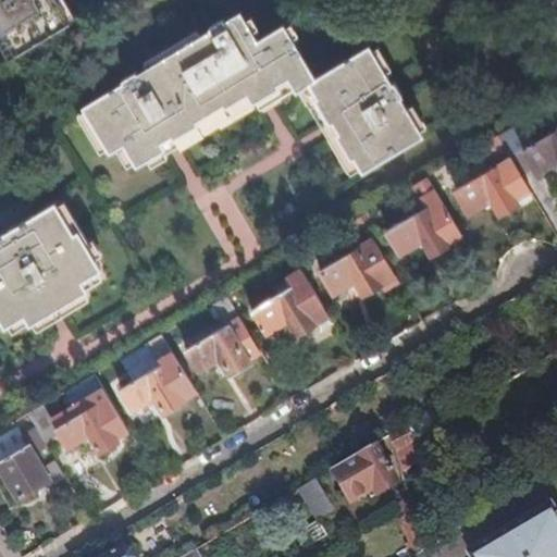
[(0,0),(0,34),(13,57),(49,35),(67,24),(53,0),(0,0)]
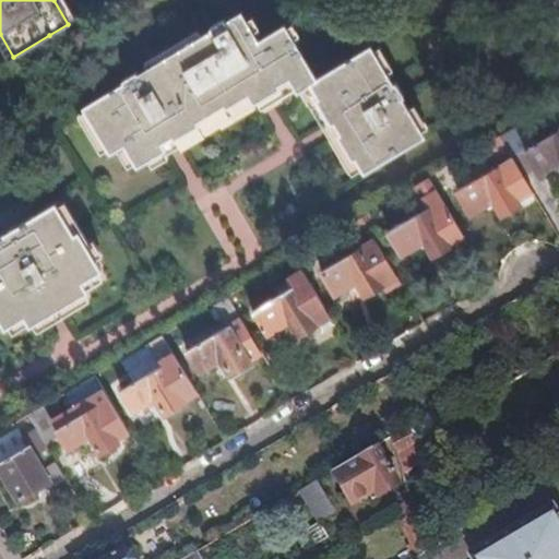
[(394,82),(392,83),(369,45),(317,76),(285,24),(259,39),(241,12),(227,21),(225,18),(210,27),(212,31),(139,74),(138,72),(123,80),(125,83),(85,107),(111,152),(126,144),(139,165),(167,149),(163,143),(175,135),(176,138),(201,123),(199,120),(226,104),(228,107),(251,93),(256,102),(282,86),(281,84),(290,79),(297,90),(310,83),(318,96),(314,98),(330,122),(332,121),(340,133),(336,135),(351,158),(354,157),(363,173),(424,135),(401,98),(403,97),(394,82)]
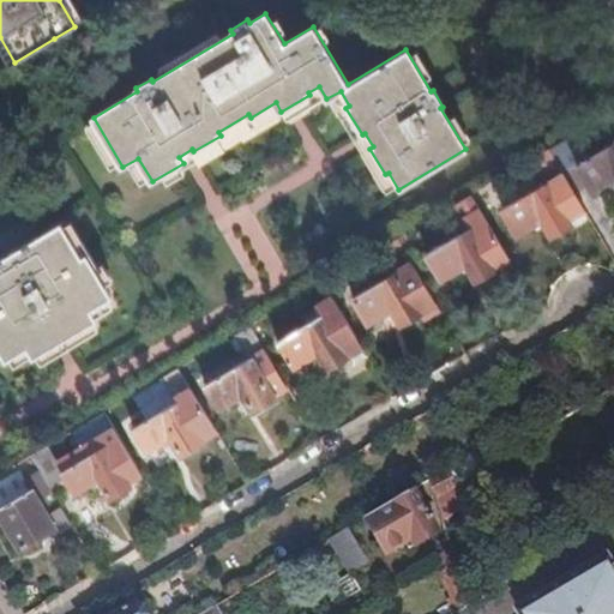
[(0,146),(11,140),(0,121),(0,146)]
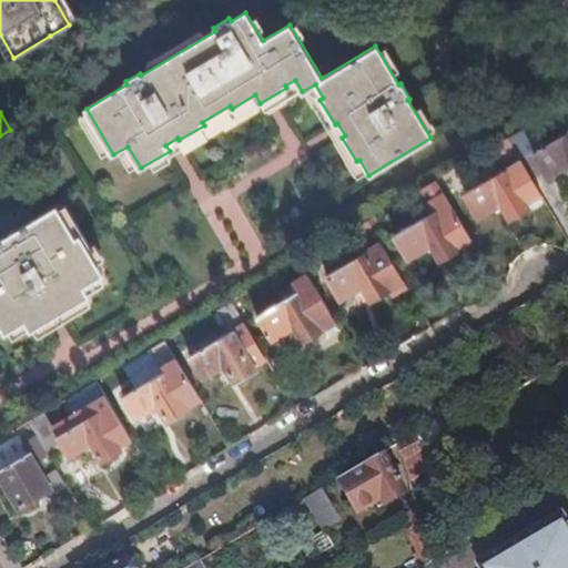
[(530,122),(507,135),(514,150),(531,179),(544,171),(546,175),(567,162),(567,131),(544,145),(530,122)]
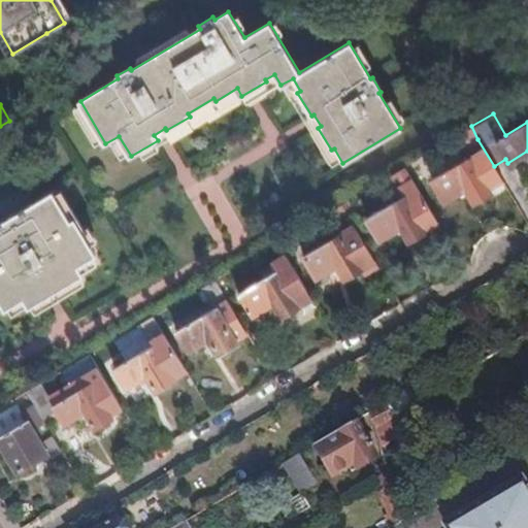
[(477,139),(471,126),(443,142),(451,154),(477,139)]
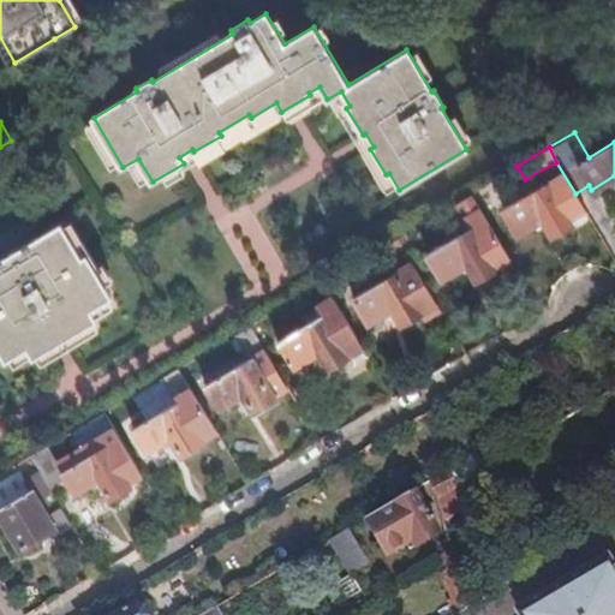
[(471,193),(483,214),(500,243),(541,219),(550,237),(571,225),(547,183),(508,207),(494,180),(471,193)]
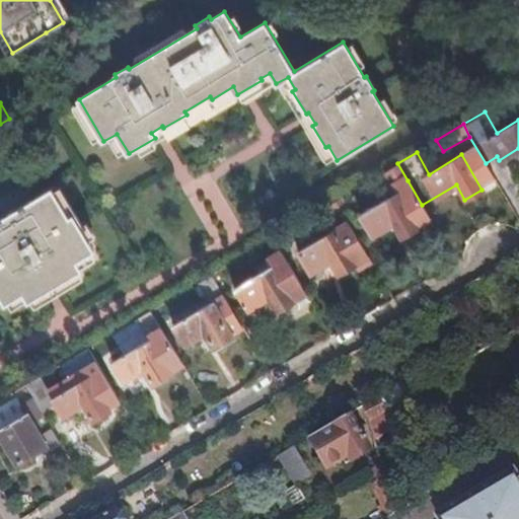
[(389,168),(399,186),(408,180),(397,163),(389,168)]
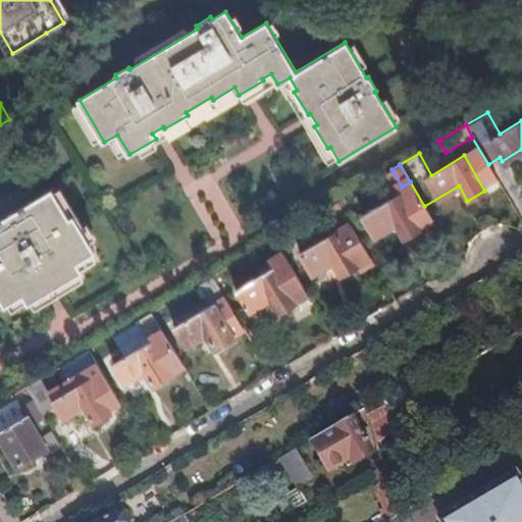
[(72,216),(69,218),(52,191),(0,220),(0,298),(4,305),(22,296),(27,303),(82,272),(76,263),(94,252),(72,216)]
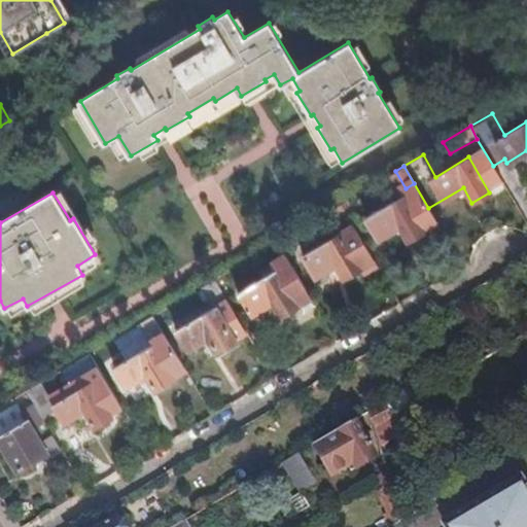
[(407,240),(425,230),(405,195),(365,217),(378,239),(399,226),(407,240)]
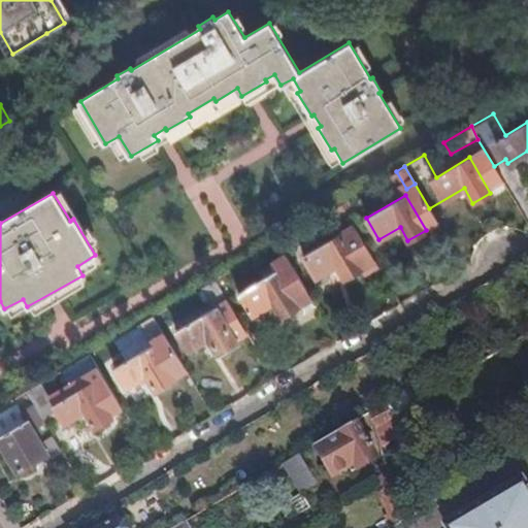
[(333,208),(343,226),(351,222),(340,204),(333,208)]
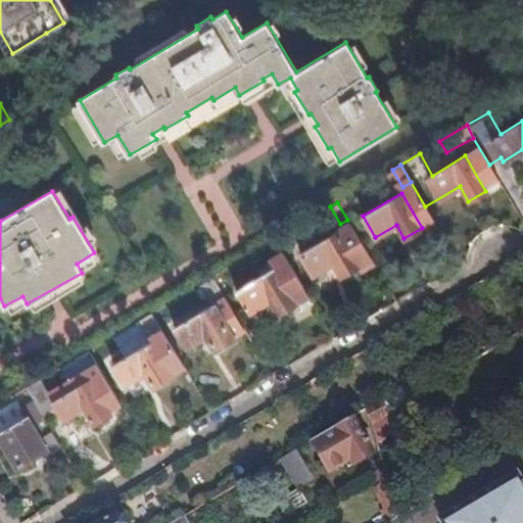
[(358,267),(361,272),(374,264),(350,224),(300,253),(313,274),(332,262),(341,276),(358,267)]
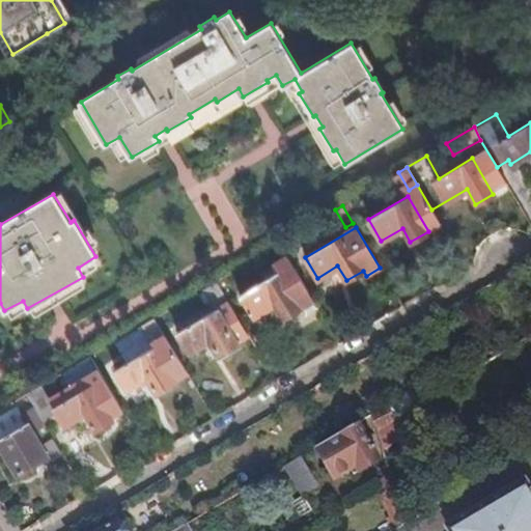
[(280,317),(312,299),(309,292),(286,256),(272,266),(277,273),(253,286),(248,279),(239,284),(243,292),(240,295),(252,315),(272,304),(280,317)]
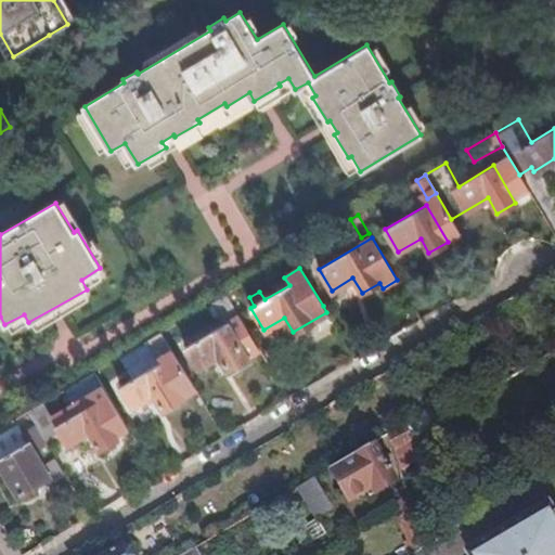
[(248,361),(229,327),(242,320),(227,293),(210,302),(224,325),(186,348),(197,368),(219,355),(230,372),(248,361)]
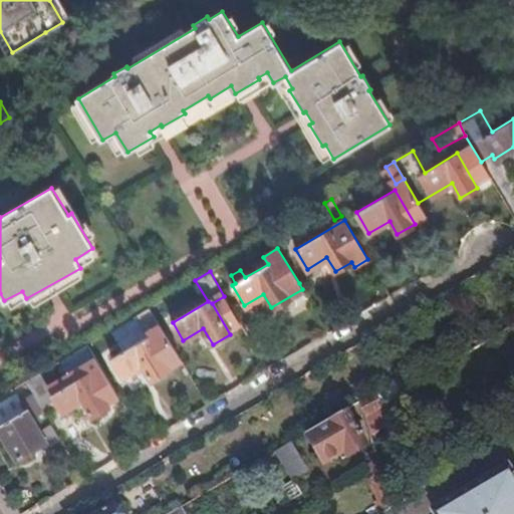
[(149,307),(140,312),(153,334),(162,329),(149,307)]
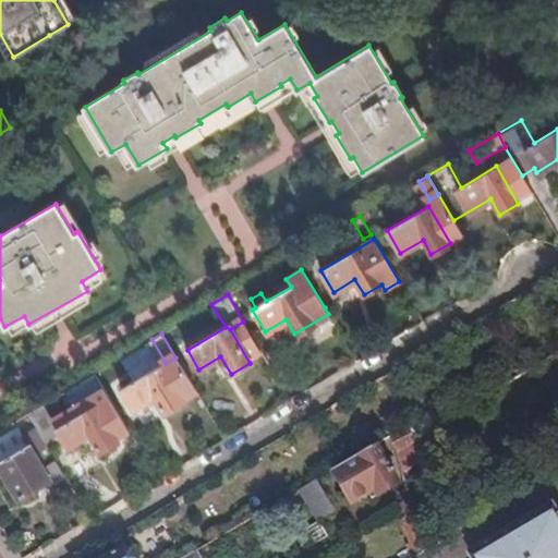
[(165,412),(183,401),(161,364),(121,388),(133,409),(155,396),(165,412)]
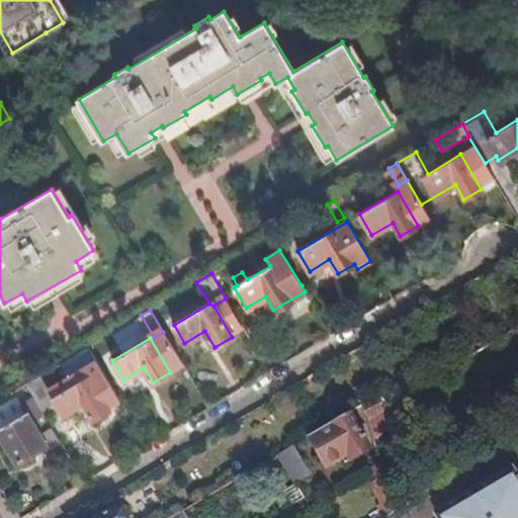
[(39,375),(26,383),(34,396),(44,411),(56,404),(63,415),(83,404),(92,419),(110,409),(108,406),(120,400),(96,360),(48,389),(39,375)]
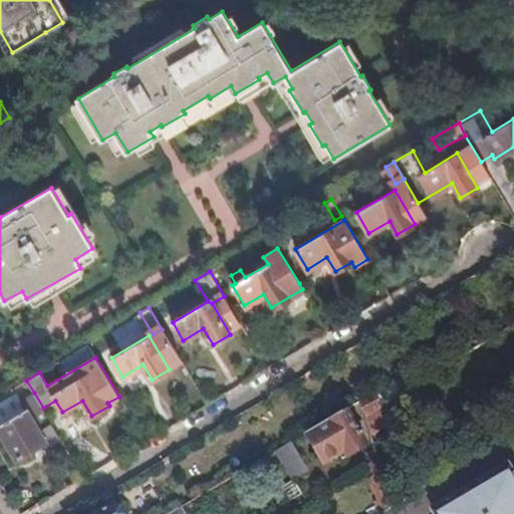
[(361,401),(360,402),(365,416),(380,406),(377,392),(361,401)]
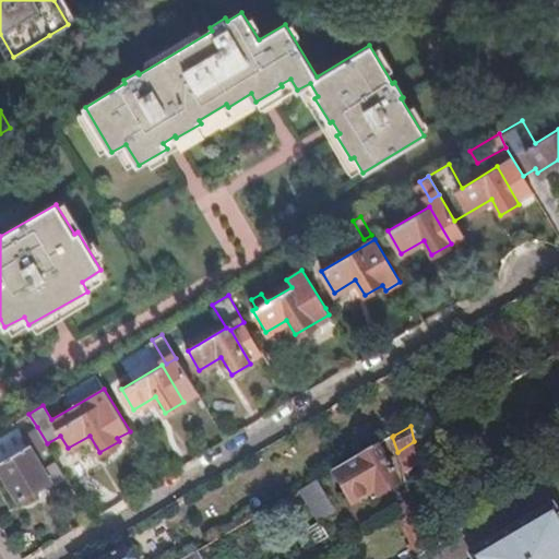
[(14,430),(0,438),(0,464),(20,498),(50,480),(51,485),(66,476),(47,443),(37,427),(19,438),(14,430)]
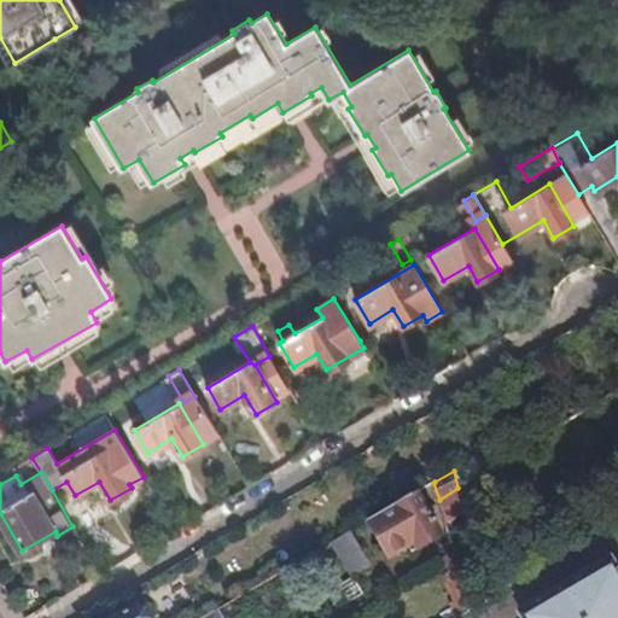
[(458,488),(439,500),(445,523),(472,507),(461,487),(458,488)]
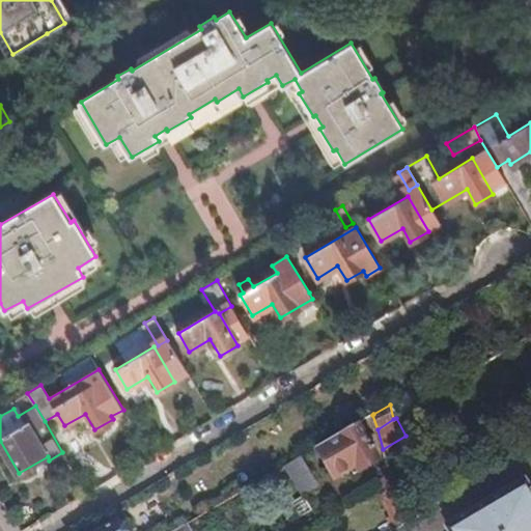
[(361,471),(380,459),(359,423),(317,448),(335,478),(358,465),(361,471)]
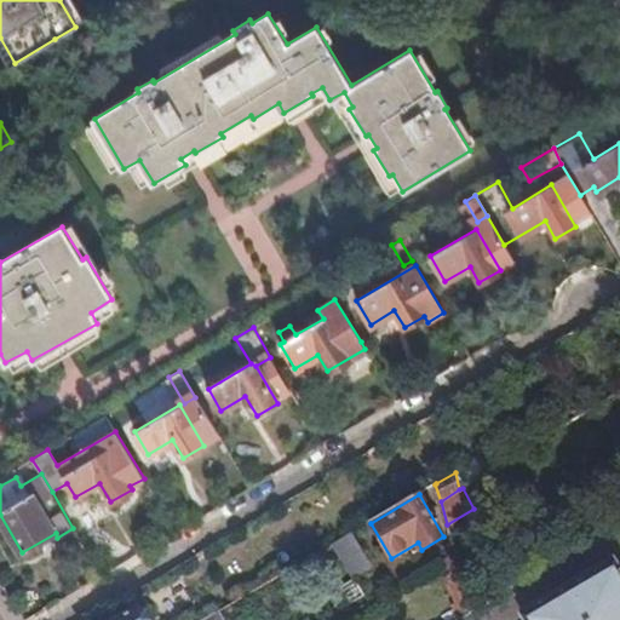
[(349,570),(354,568),(360,575),(372,568),(352,533),(333,545),(349,570)]
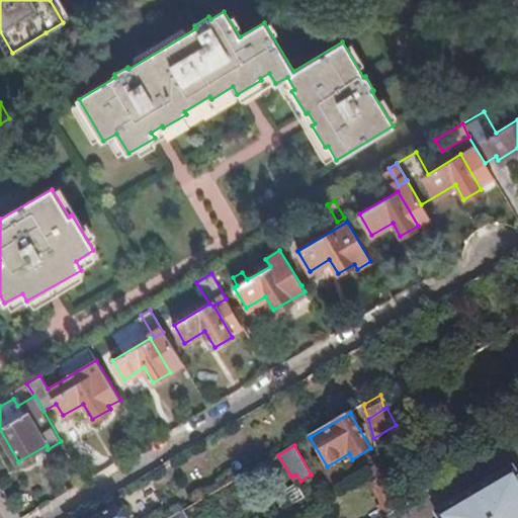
[(459,497),(467,511),(455,517),(517,517),(517,484),(509,468),(475,490),(473,488),(459,497)]
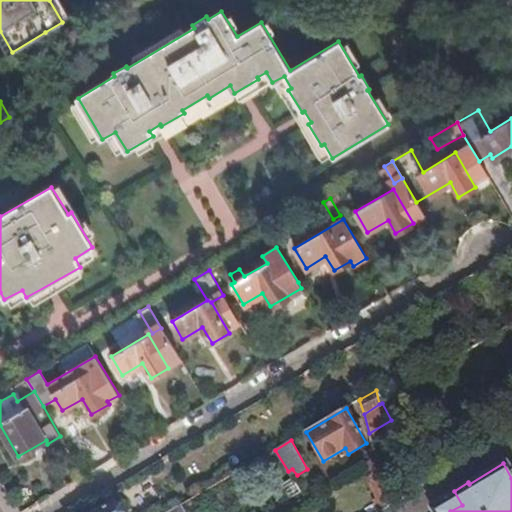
[(380,508),(399,500),(384,468),(366,476),(380,508)]
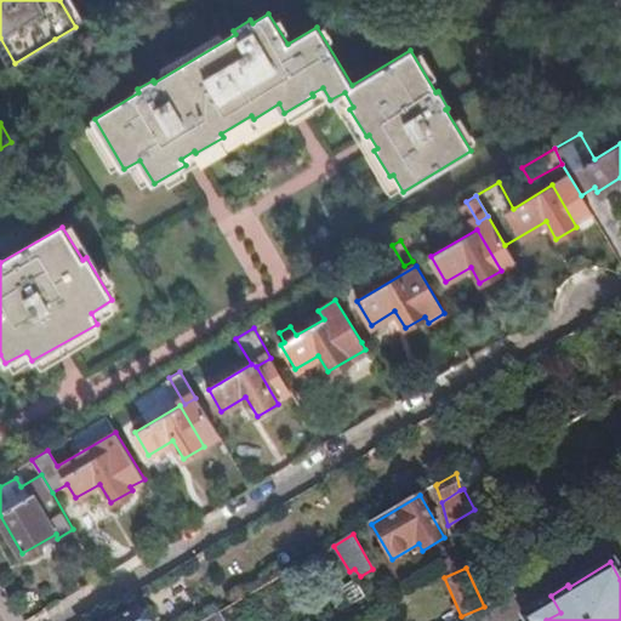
[(342,590),(352,604),(365,597),(355,581),(342,590)]
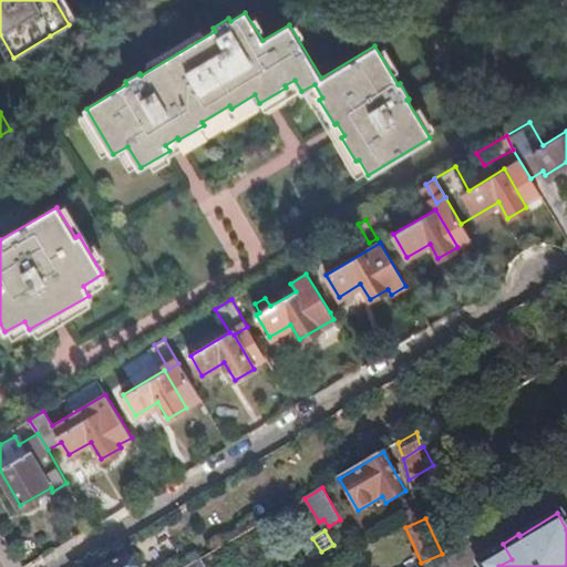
[(498,566),(512,559),(503,544),(477,559),(482,566),(498,566)]
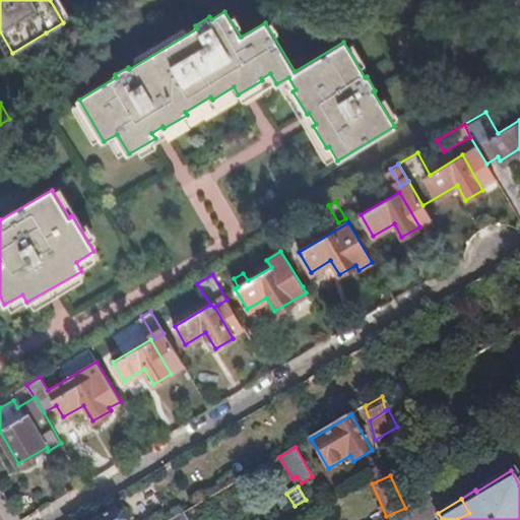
[(120,519),(115,511),(98,519),(120,519)]
